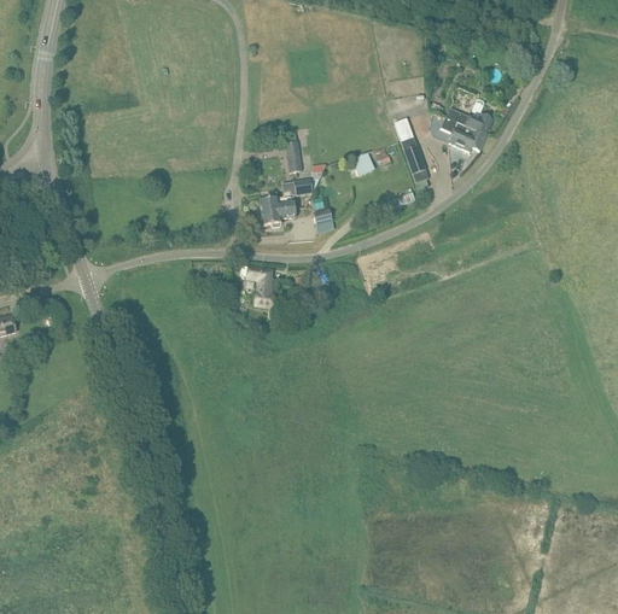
[(449,107),(445,116),(458,121),(487,133),(493,117),(484,113),(482,112),(482,113),(479,113),(484,103),(484,100),(479,98),(477,99),(472,110),(470,116),(450,107),(449,107)]
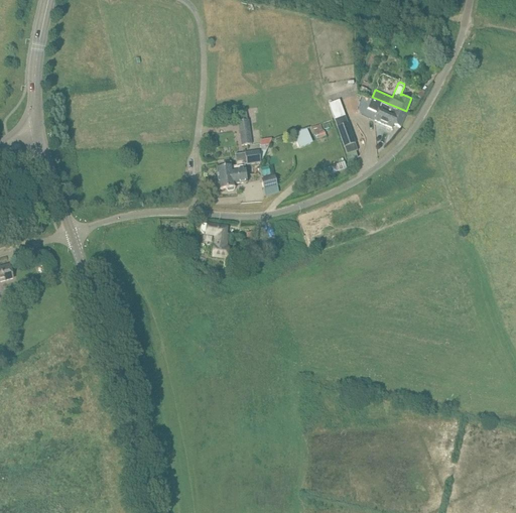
[(367,87),(361,85),(358,91),(364,93),(367,87)]
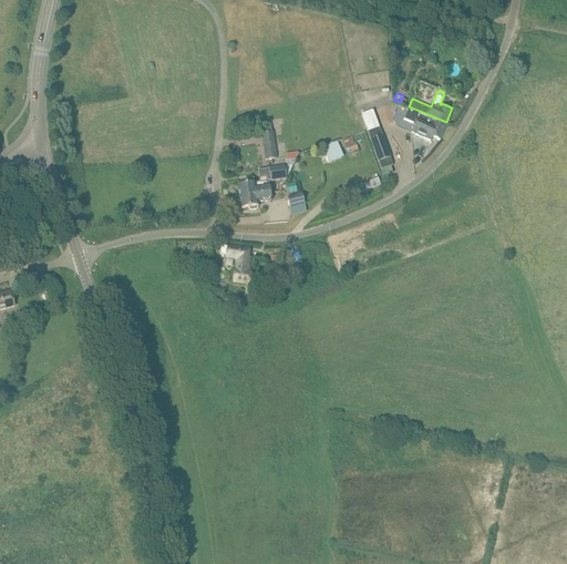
[(440,137),(446,122),(420,111),(408,106),(404,116),(415,122),(412,130),(431,139),(433,134),(440,137)]
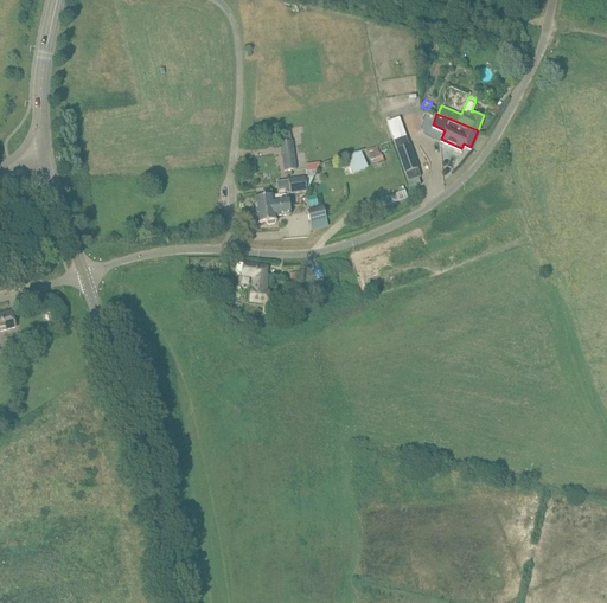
[(406,134),(394,139),(408,178),(420,173),(406,134)]
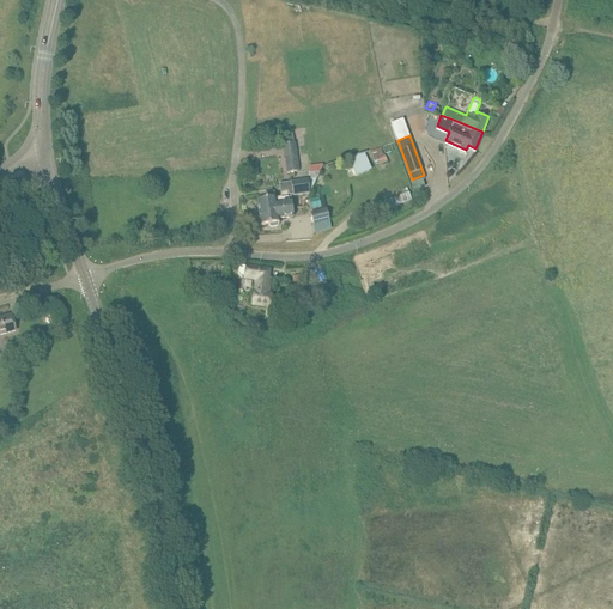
[(266,148),(256,151),(260,169),(279,165),(279,168),(293,165),(291,150),(296,150),(295,140),(265,146),(266,148)]
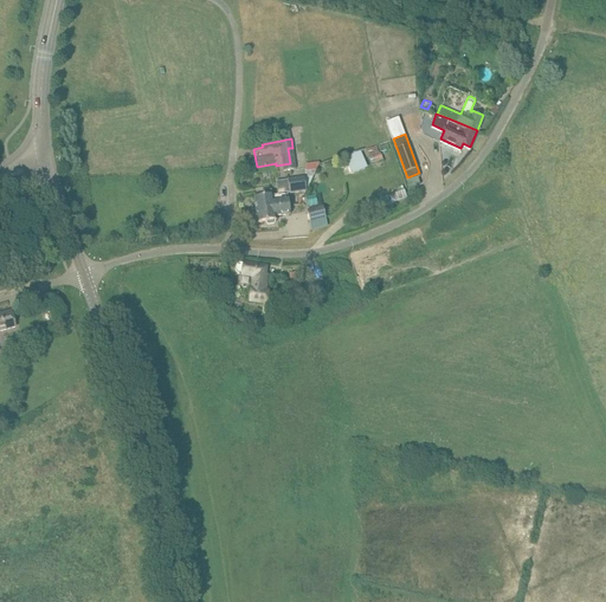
[(361,148),(343,154),(347,160),(352,170),(365,166),(368,164),(361,148)]
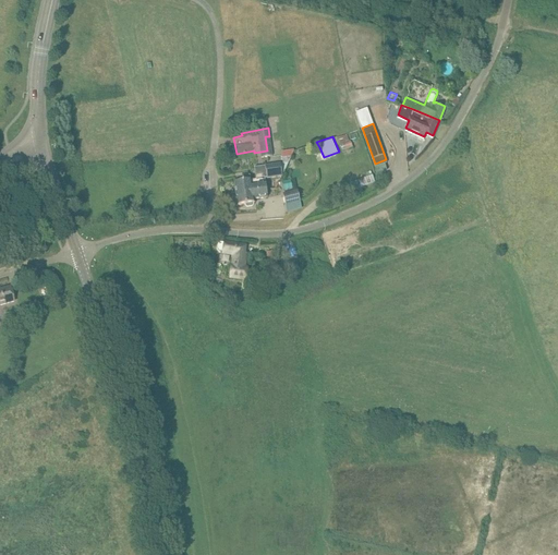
[(234,180),(235,191),(266,186),(265,175),(281,172),(291,154),(282,155),(283,161),(254,166),(256,177),(250,178),(250,172),(240,173),(241,179),(234,180)]
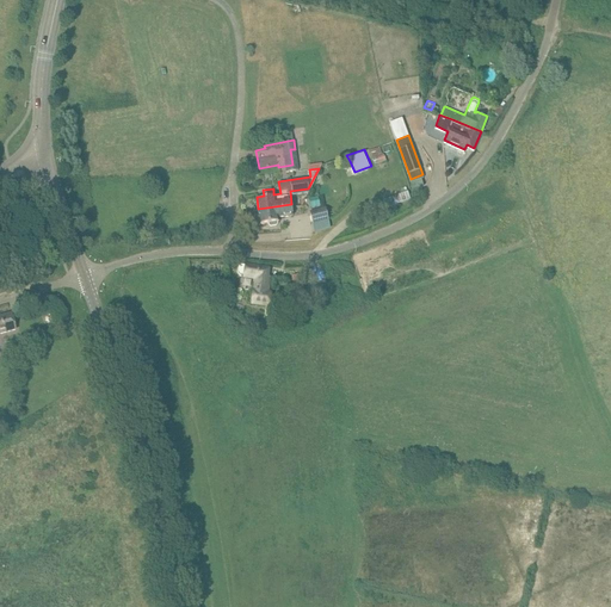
[(409,190),(392,196),(383,198),(386,206),(412,197),(409,190)]
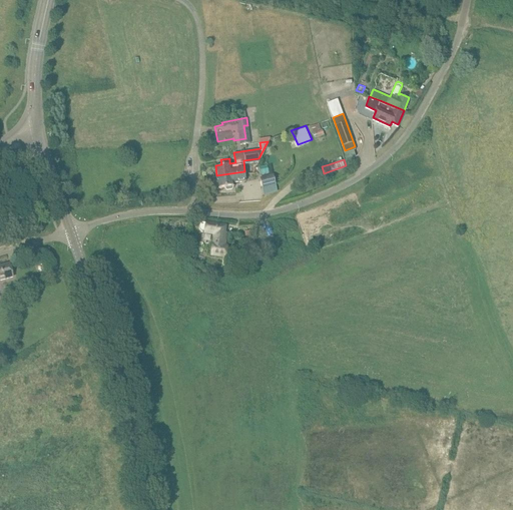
[(245,178),(244,171),(216,175),(218,186),(225,185),(225,186),(227,187),(231,187),(232,185),(232,183),(234,183),(233,180),(245,178)]
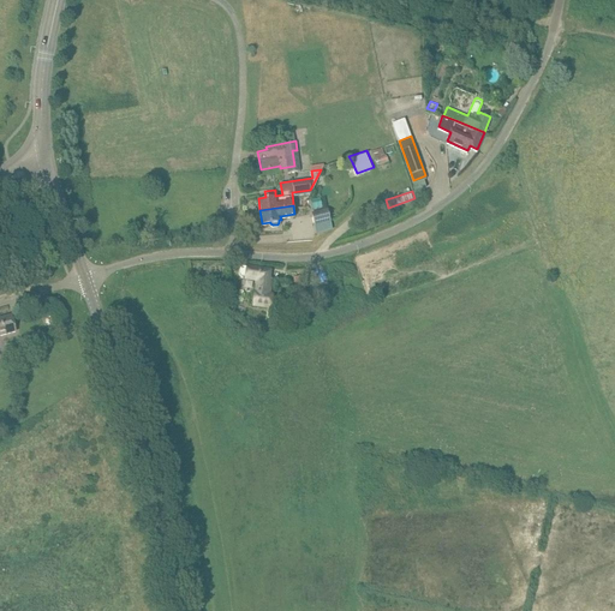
[(330,219),(328,207),(311,211),(315,223),(330,219)]
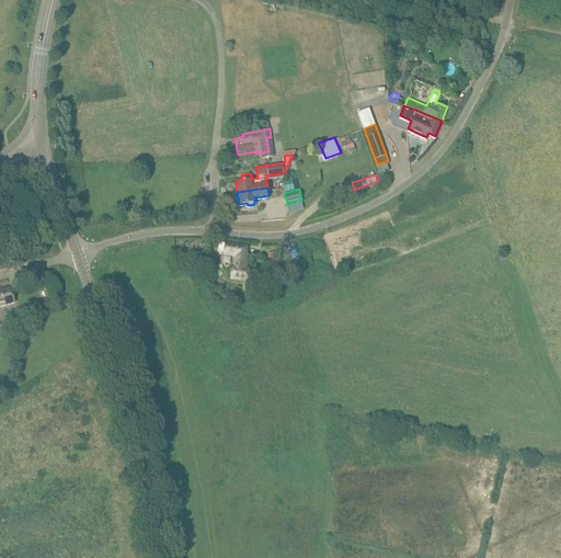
[(247,279),(248,276),(249,265),(245,265),(248,252),(245,252),(248,243),(226,240),(224,252),(235,254),(233,263),(232,263),(230,276),(247,279)]
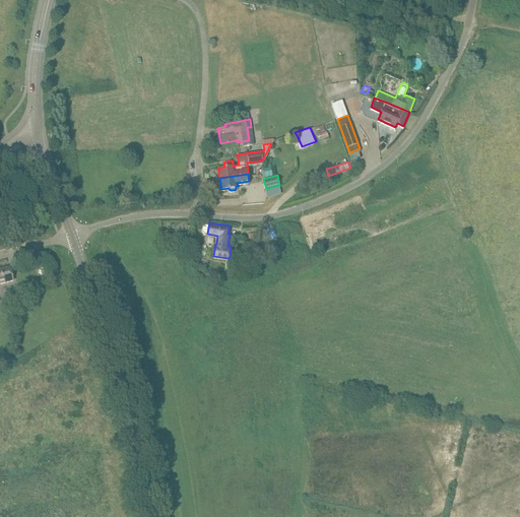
[(259,252),(258,241),(257,231),(249,232),(251,252),(259,252)]
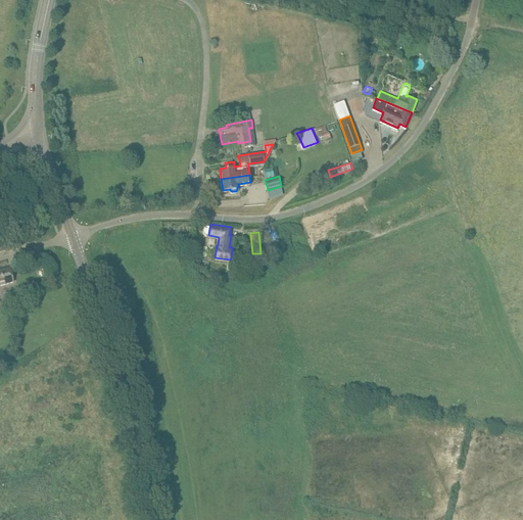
[(9,266),(0,268),(0,282),(13,279),(9,266)]
